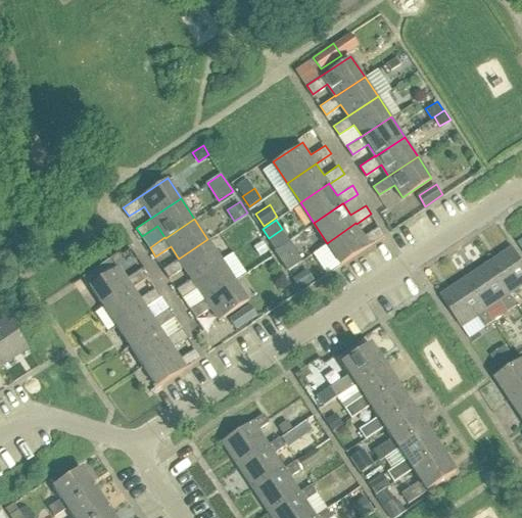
[(364,235),(357,224),(356,223),(327,243),(340,264),(384,234),(379,225),(364,235)]
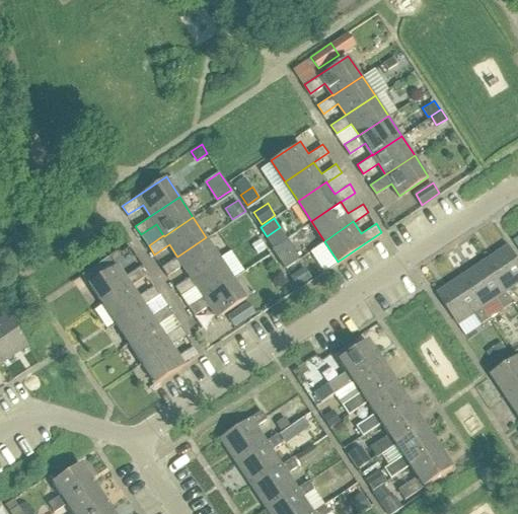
[(191,276),(219,257),(206,237),(177,257),(176,255),(162,266),(167,274),(182,265),(190,276),(191,276)]
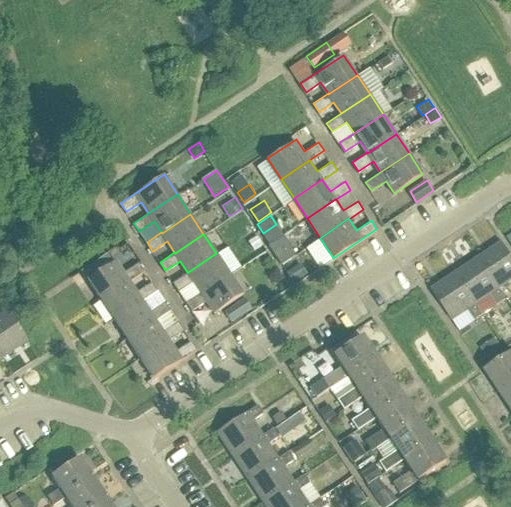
[(256,234),(248,240),(254,248),(262,243),(256,234)]
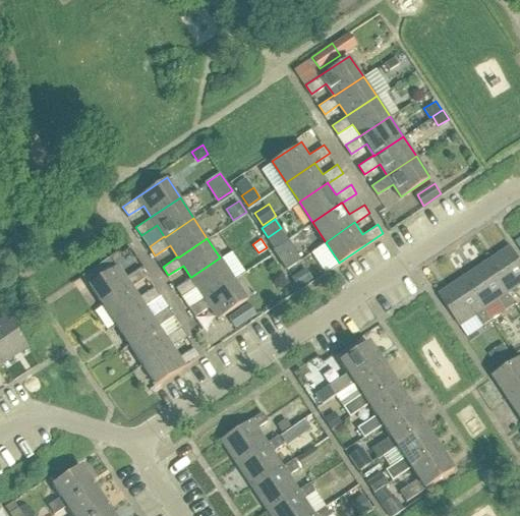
[(275,251),(285,266),(299,255),(290,241),(275,251)]
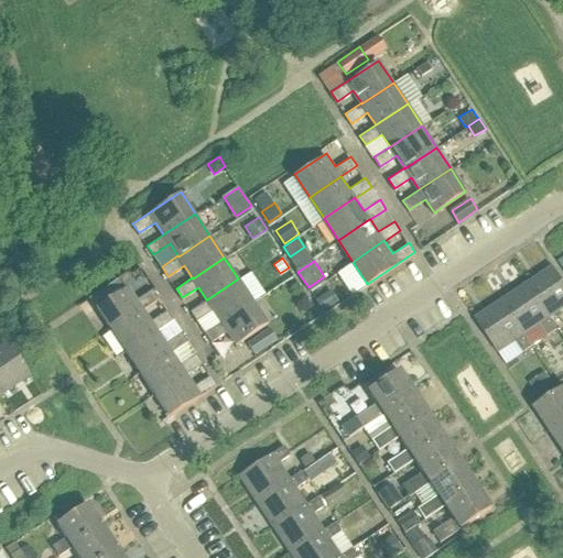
[(549,315),(550,315),(562,306),(562,279),(553,264),(527,282),(549,315)]
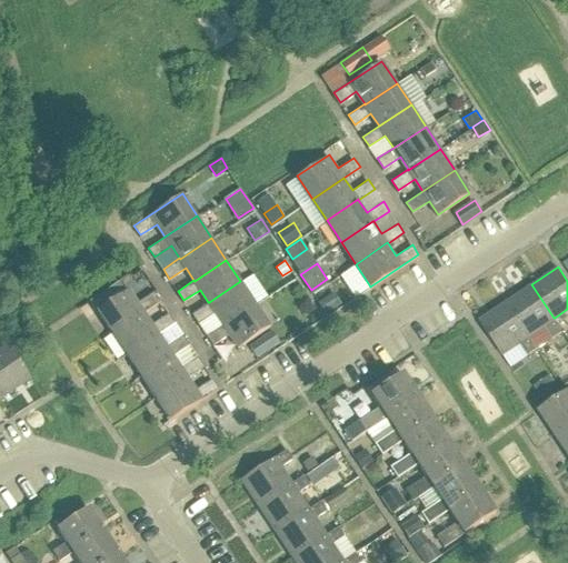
[(223,324),(255,303),(240,281),(209,302),(208,302),(192,312),(198,322),(215,311),(222,323),(223,324)]
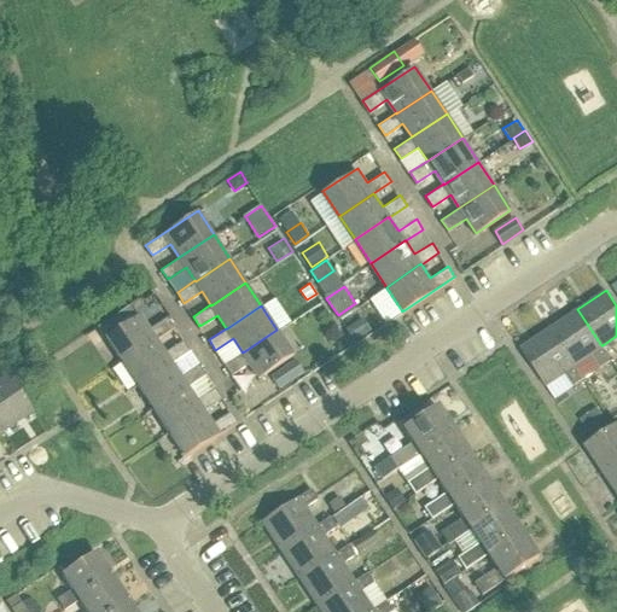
[(601,345),(577,309),(549,327),(574,365),(575,365),(593,353),(601,366),(611,359),(603,345),(601,345)]
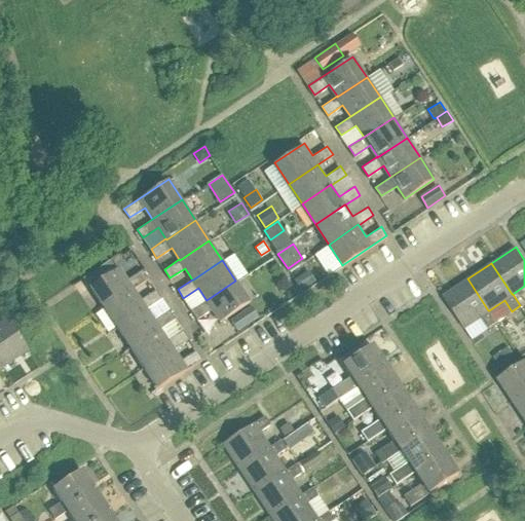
[(134,287),(149,277),(143,268),(127,278),(119,266),(90,286),(104,306),(134,287)]
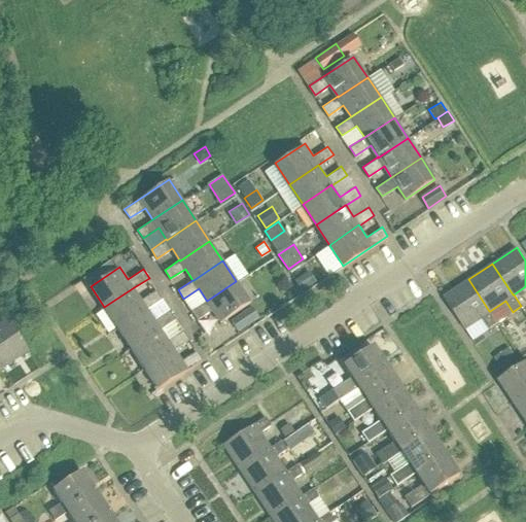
[(296,279),(303,289),(316,281),(309,271),(296,279)]
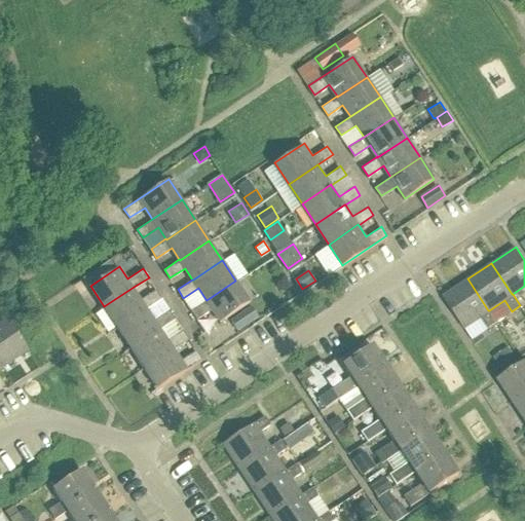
[(496,322),(489,310),(488,310),(467,278),(443,295),(464,327),(480,315),(487,327),(496,322)]
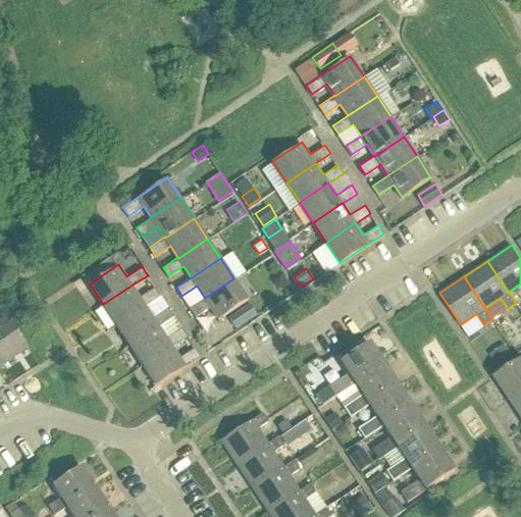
[(205,298),(204,297),(190,307),(196,316),(210,306),(218,318),(248,299),(233,278),(205,298)]
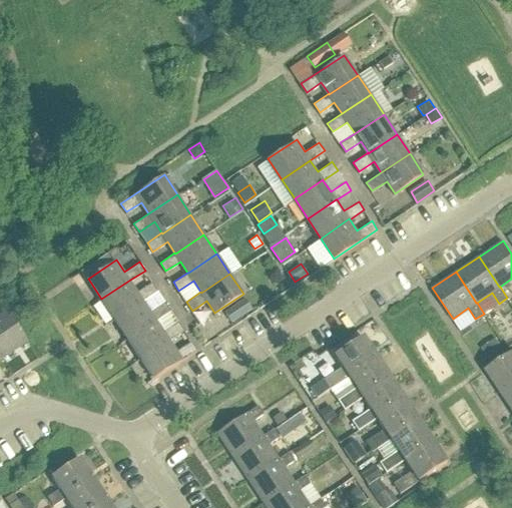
[(137,291),(130,280),(101,299),(114,319),(143,300),(158,290),(152,282),(137,291)]
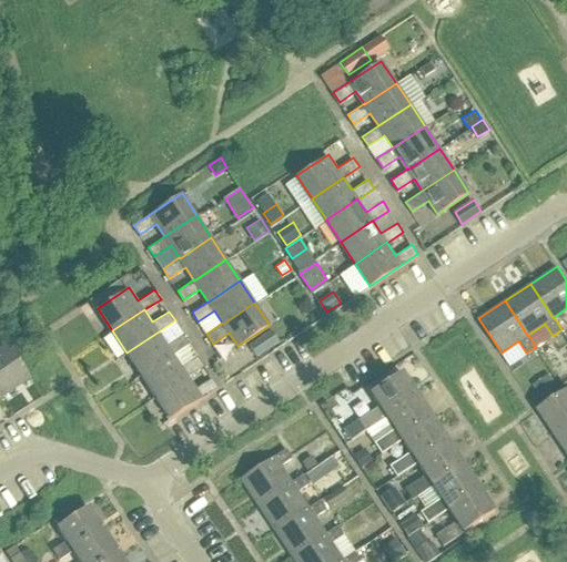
[(257,355),(280,339),(272,328),(250,344),(257,355)]
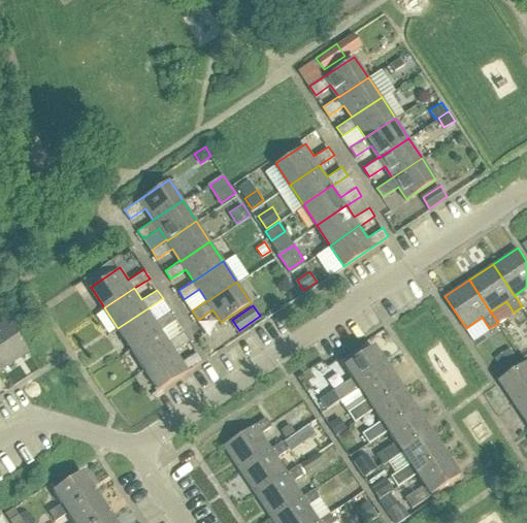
[(155,320),(147,308),(118,328),(131,348),(161,328),(161,329),(176,319),(170,309),(155,320)]
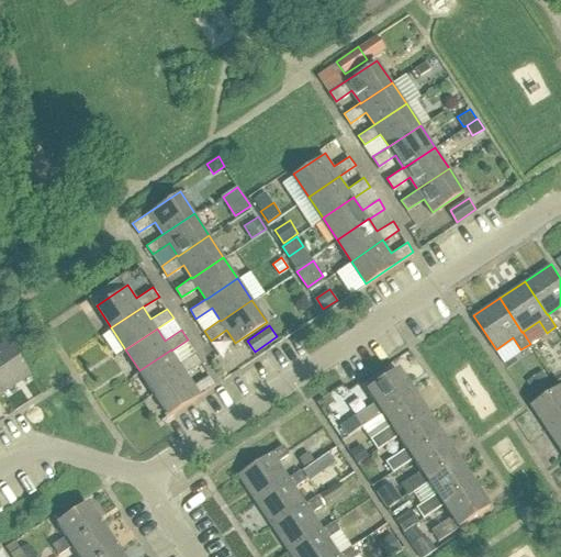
[(0,345),(0,383),(4,390),(31,374),(9,340),(0,345)]
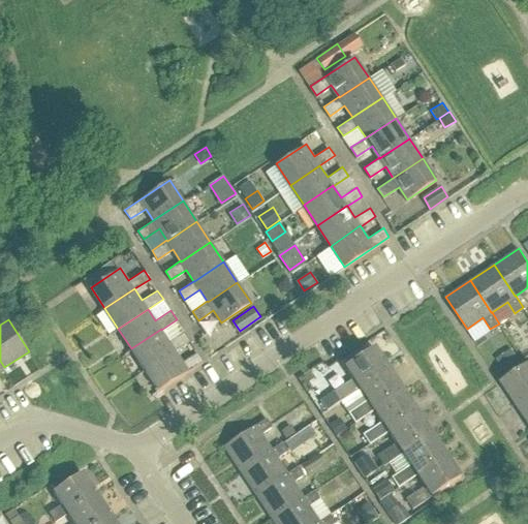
[(168,341),(161,330),(161,329),(131,348),(145,369),(175,349),(190,340),(184,331),(168,341)]
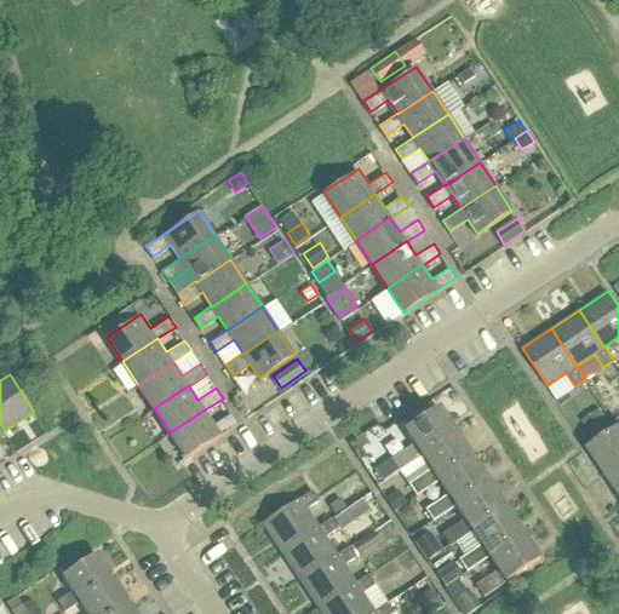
[(420,453),(456,430),(437,405),(403,428),(413,442),(391,457),(399,468),(420,454),(420,453)]
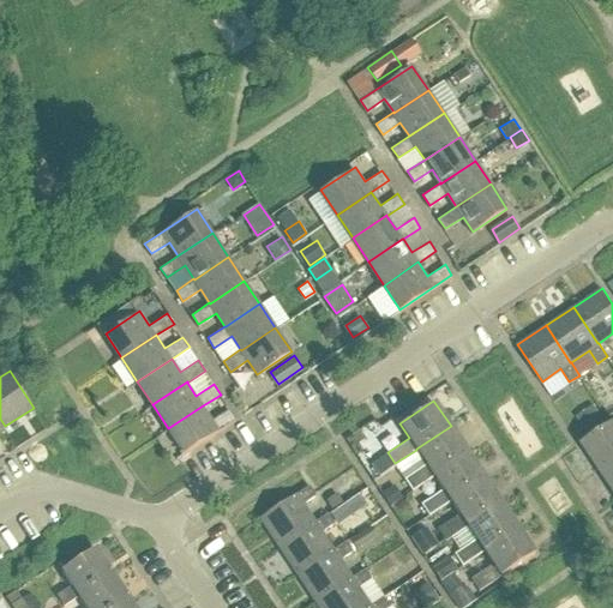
[(211,419),(203,405),(168,428),(185,452),(236,417),(229,408),(211,419)]
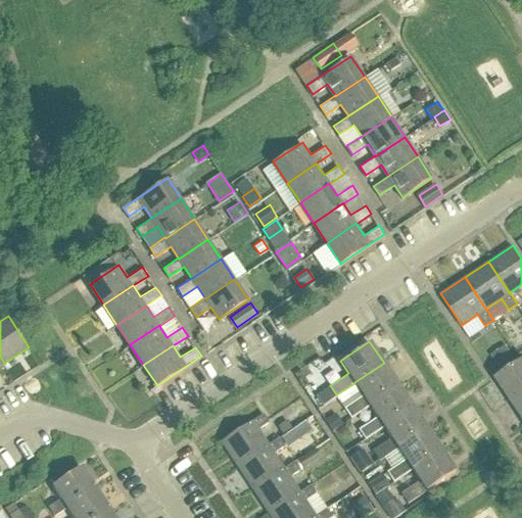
[(509,347),(495,356),(502,365),(515,357),(509,347)]
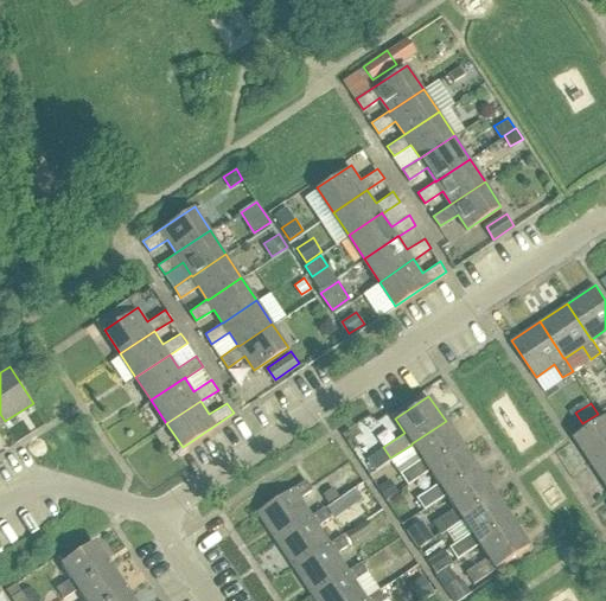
[(605,417),(576,438),(593,462),(605,454),(605,417)]
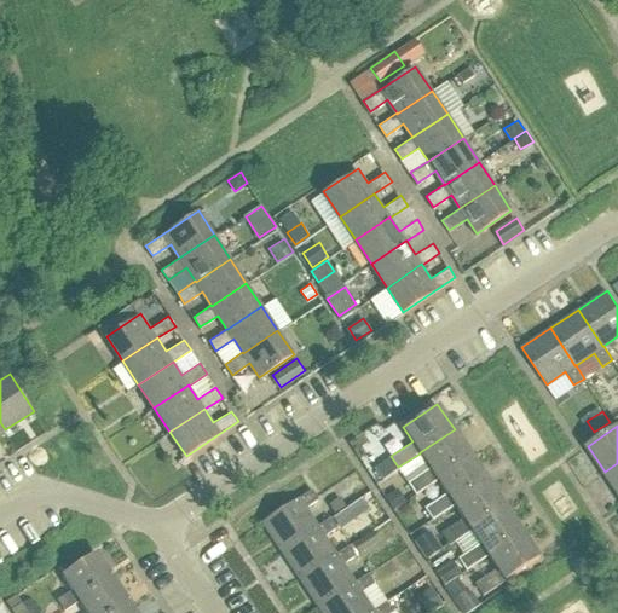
[(437,478),(471,455),(455,429),(420,452),(420,454),(429,466),(408,480),(415,492),(437,478)]
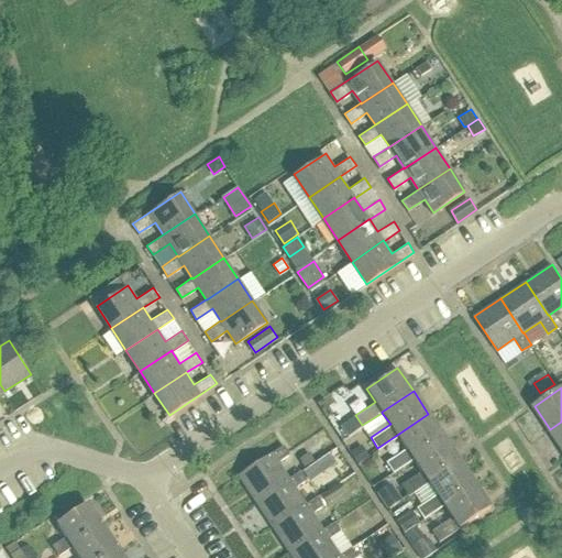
[(412,458),(443,437),(428,414),(397,435),(406,447),(385,460),(393,471),(412,458)]
